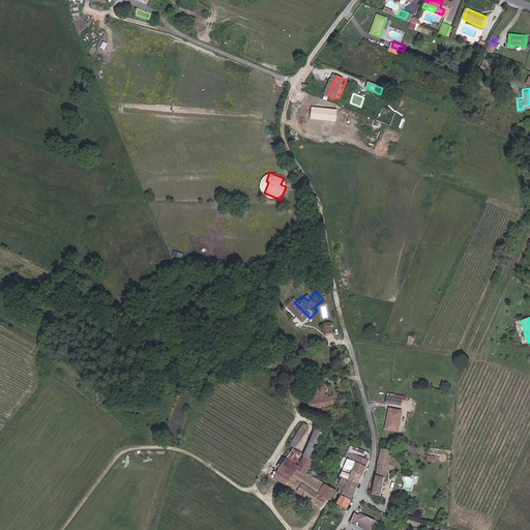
[(326,322),(328,332),(335,331),(333,321),(326,322)]
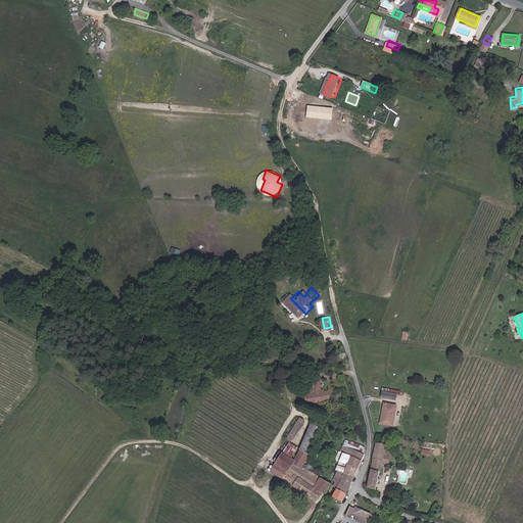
[(311,403),(333,399),(331,390),(324,391),(322,382),(314,383),(316,393),(308,394),(311,403)]
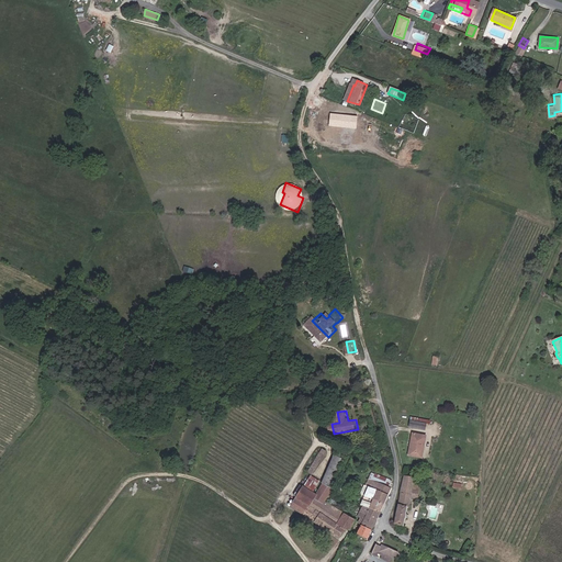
[(426,427),(429,428),(431,425),(413,419),(409,428),(424,434),(426,427)]
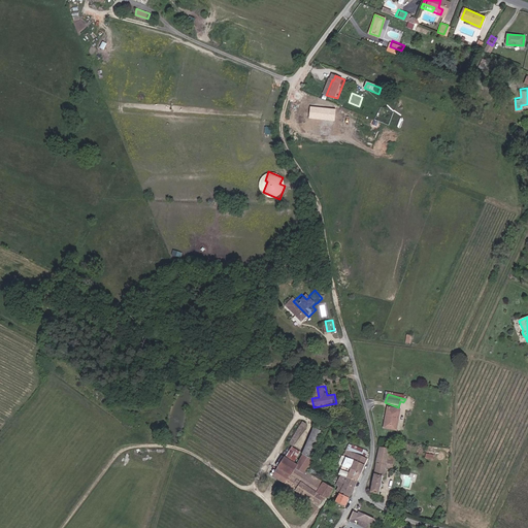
[(383,430),(395,434),(401,415),(389,410),(383,430)]
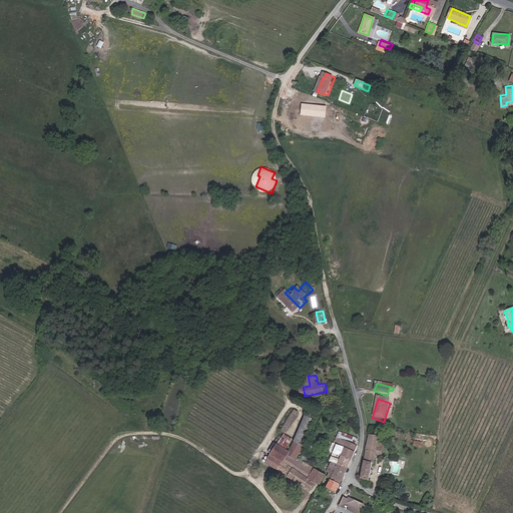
[(281,431),(284,434),(298,413),(295,411),(281,431)]
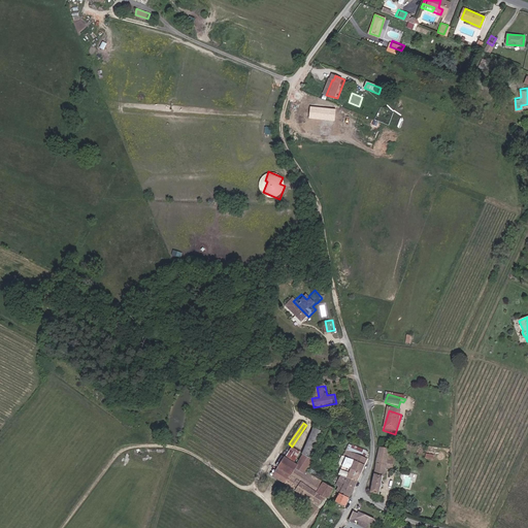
[(311,459),(308,458),(321,431),(314,428),(301,455),(303,456),(297,467),(306,471),(311,459)]
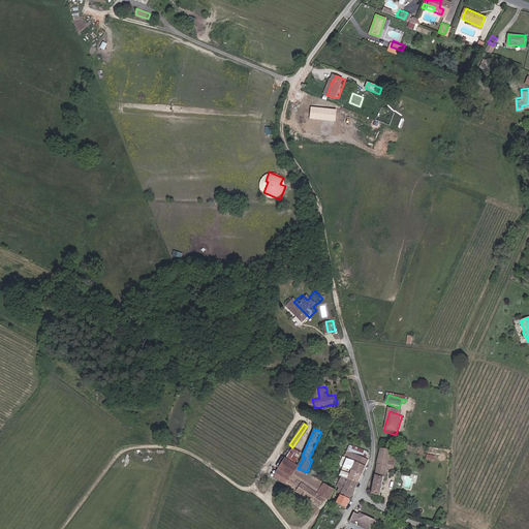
[(342,475),(358,480),(367,462),(369,458),(368,457),(370,450),(351,443),(347,452),(350,453),(344,465),(339,474),(342,475)]
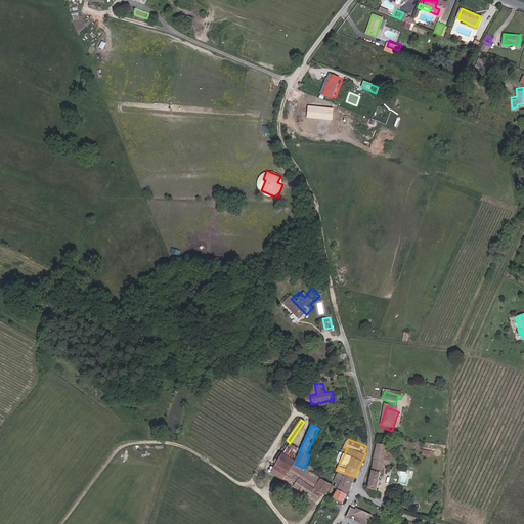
[(292,455),(296,448),(287,443),(284,448),(282,450),(292,455)]
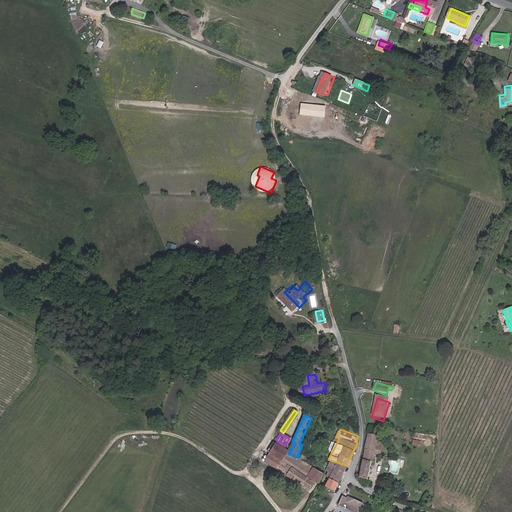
[(375,453),(381,455),(385,436),(377,434),(376,437),(368,435),(359,480),(367,485),(372,461),(373,462),(375,453)]
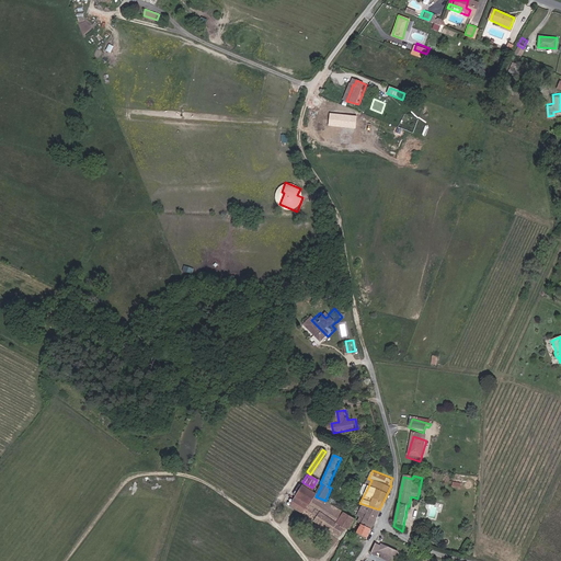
[(290,494),(295,496),(302,482),(304,480),(300,478),(290,494)]
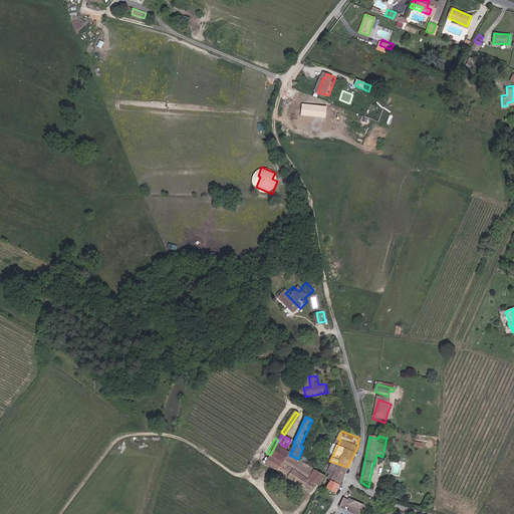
[(331,451),(334,452),(340,440),(337,439),(331,451)]
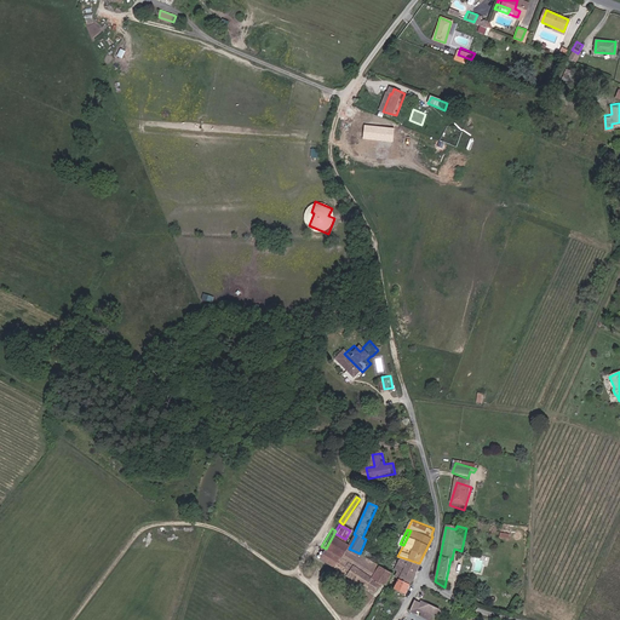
[(334,570),(336,568),(348,547),(343,545),(345,539),(334,533),(326,549),(319,561),(334,570)]
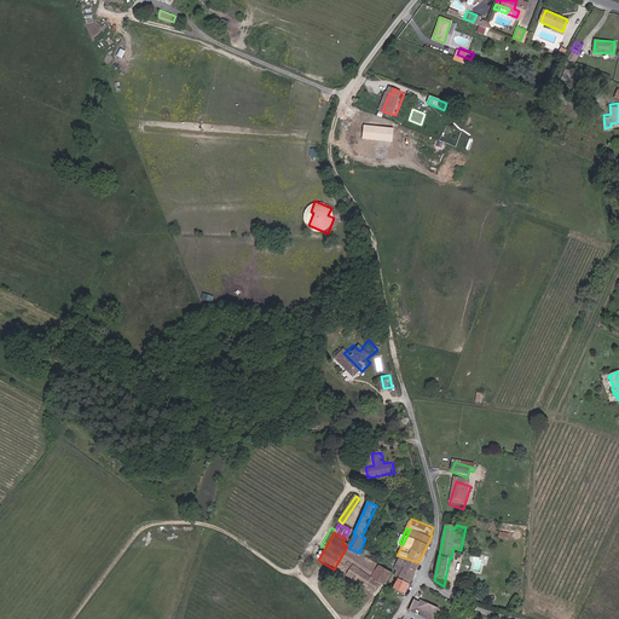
[(387,583),(392,573),(359,554),(359,553),(348,548),(347,547),(335,567),(374,593),(381,582),(387,583)]
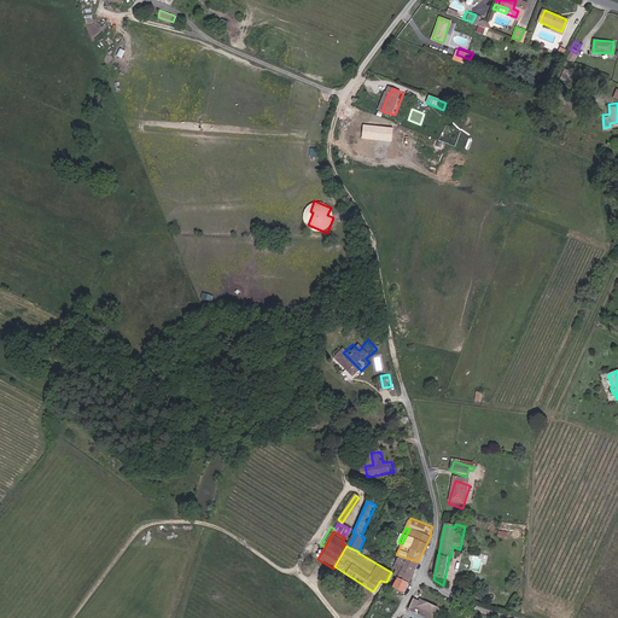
[(398,575),(409,581),(418,561),(400,555),(395,566),(402,570),(398,575)]
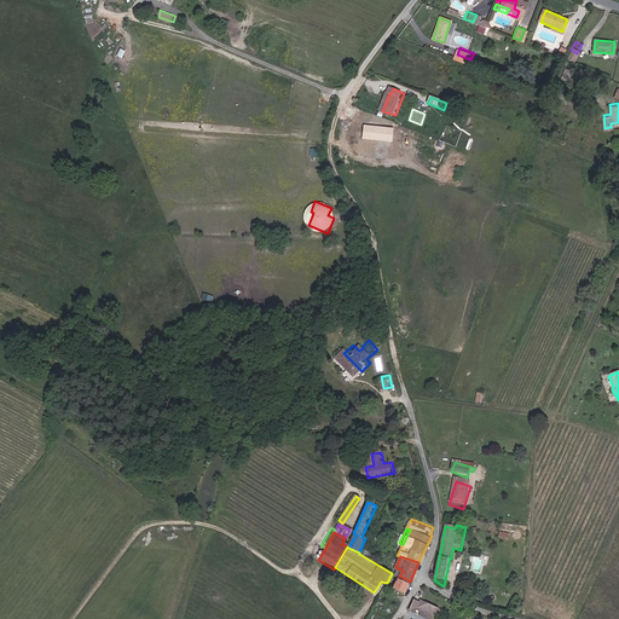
[(404,591),(405,591),(410,582),(399,576),(394,586),(404,591)]
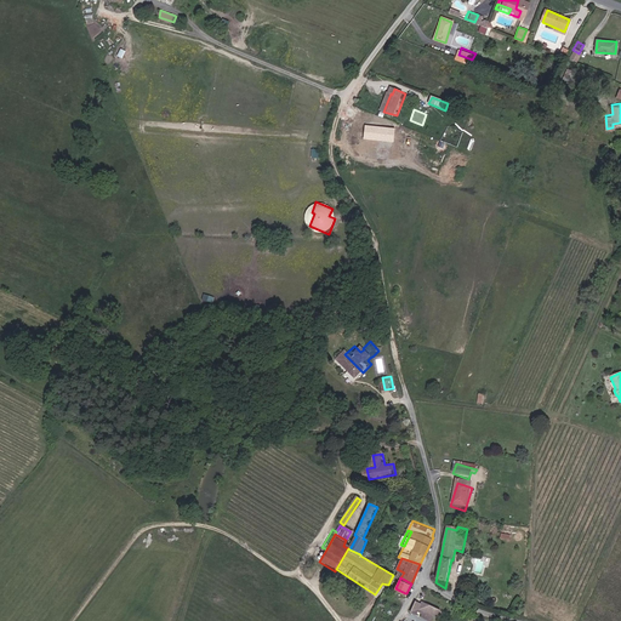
[(437,614),(422,607),(425,602),(419,598),(412,610),(429,619),(433,620),(437,614)]
